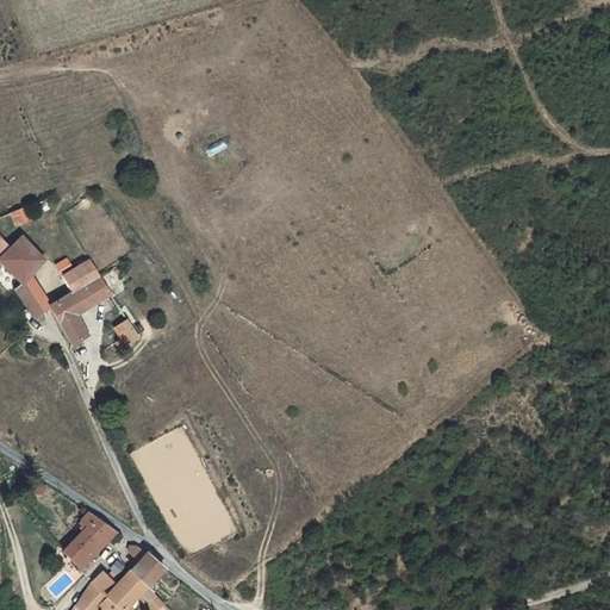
[(27,206),(11,213),(14,224),(31,217),(27,206)]
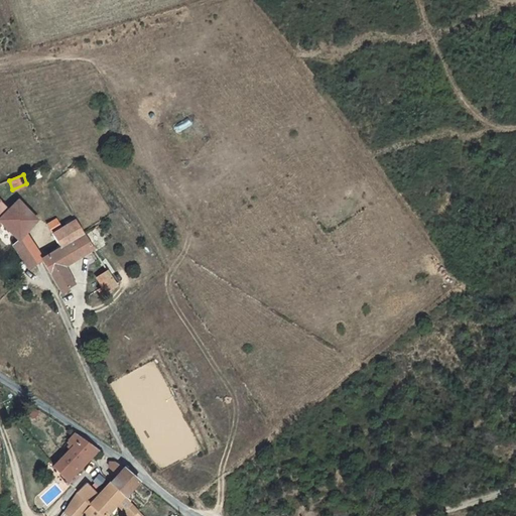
[(2,202),(0,203),(0,223),(1,223),(18,240),(26,233),(37,220),(18,200),(9,209),(2,202)]
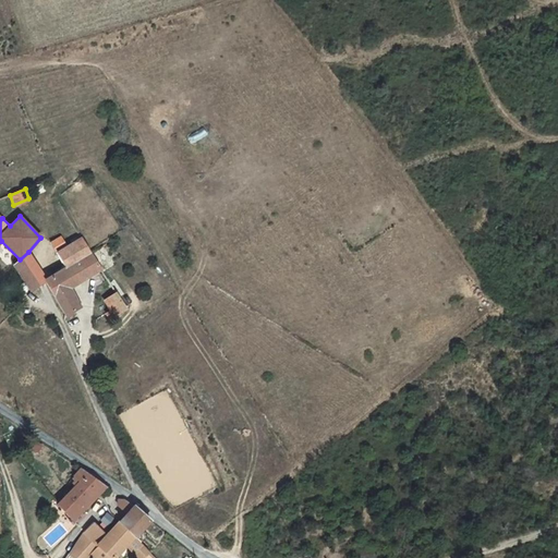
[(51,242),(67,268),(93,254),(92,253),(82,238),(80,234),(69,240),(72,244),(68,246),(61,237),(51,242)]
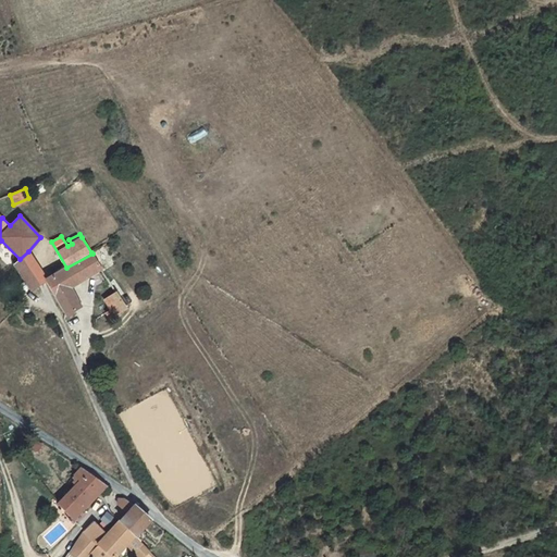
[(46,280),(28,251),(20,259),(14,263),(32,289),(46,281),(46,280)]
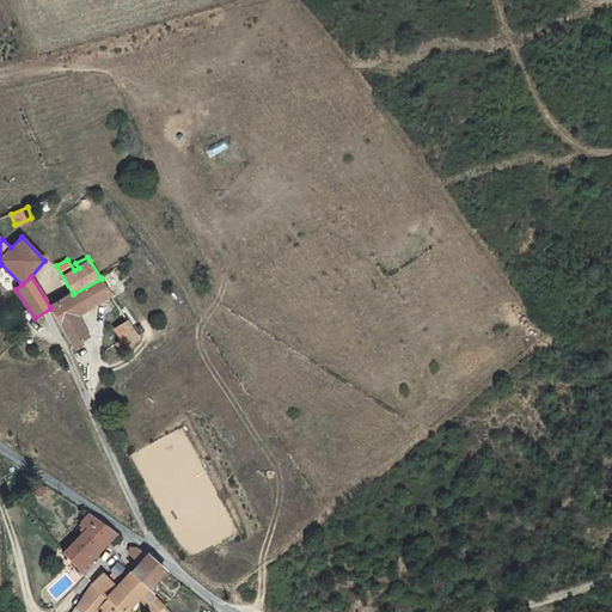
[(102,279),(73,294),(50,307),(50,308),(71,344),(72,347),(87,337),(75,316),(112,295),(102,279)]
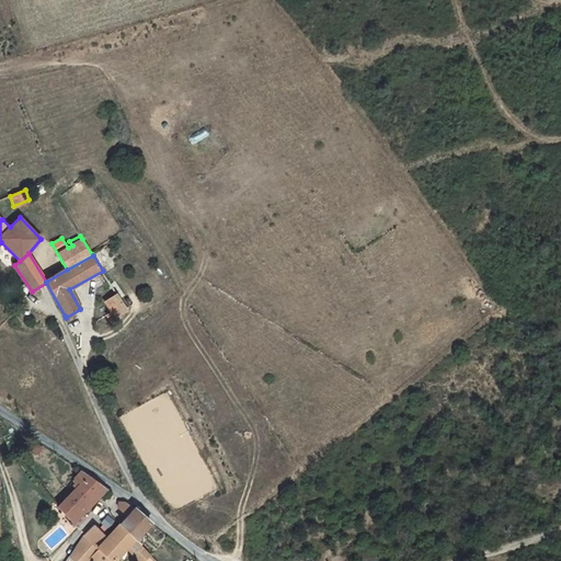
[(118,295),(105,302),(112,311),(107,315),(112,321),(128,310),(118,295)]
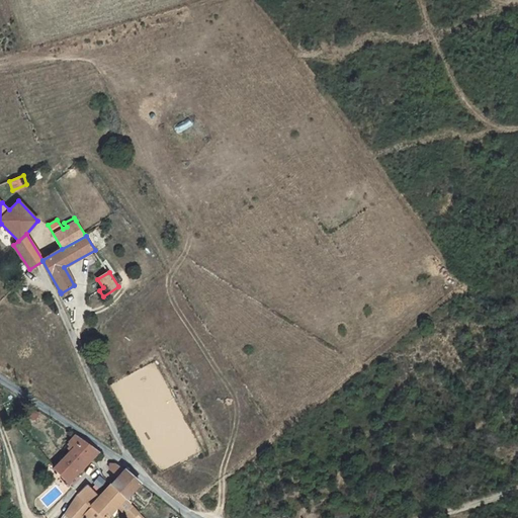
[(74,447),(86,459),(90,455),(96,449),(76,435),(69,442),(72,444),(68,448),(70,451),(74,447)]
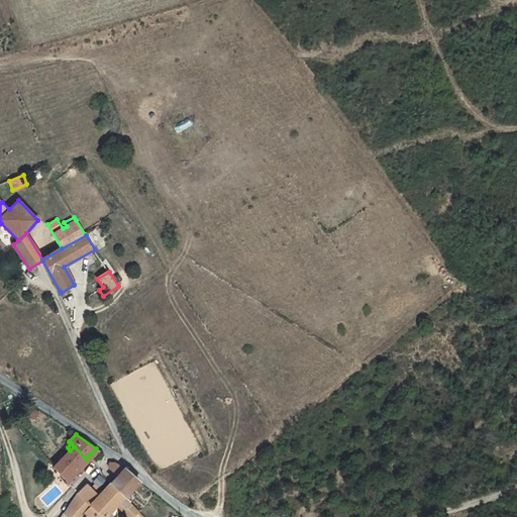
[(75,469),(86,458),(74,446),(70,450),(53,467),(68,482),(78,472),(75,469)]
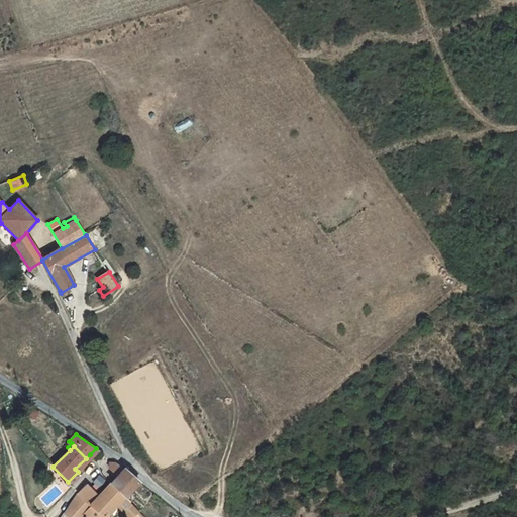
[(96,448),(90,454),(93,457),(99,450),(96,448)]
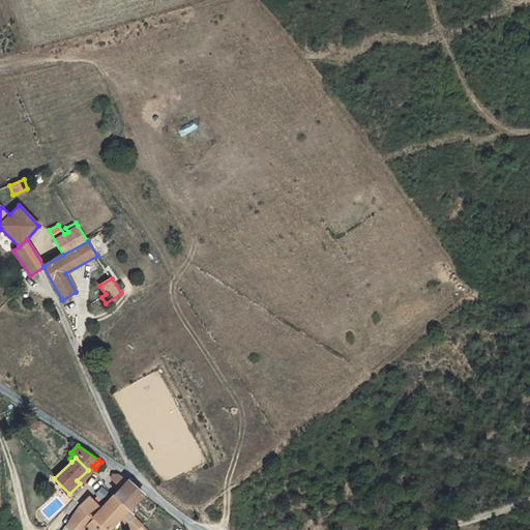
[(77,480),(80,483),(95,469),(92,466),(88,470),(77,480)]
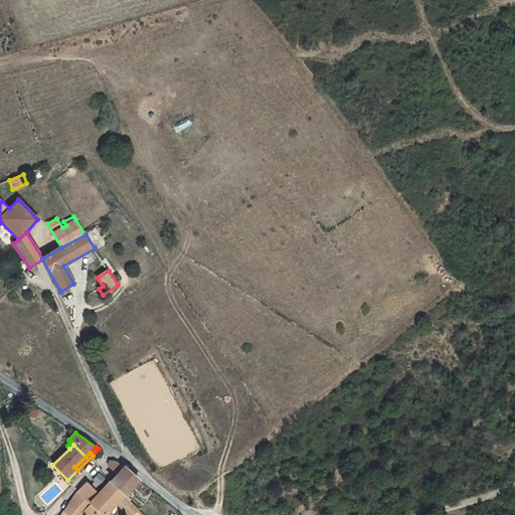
[(118,474),(111,481),(125,495),(139,480),(124,468),(116,462),(110,461),(109,466),(118,474)]
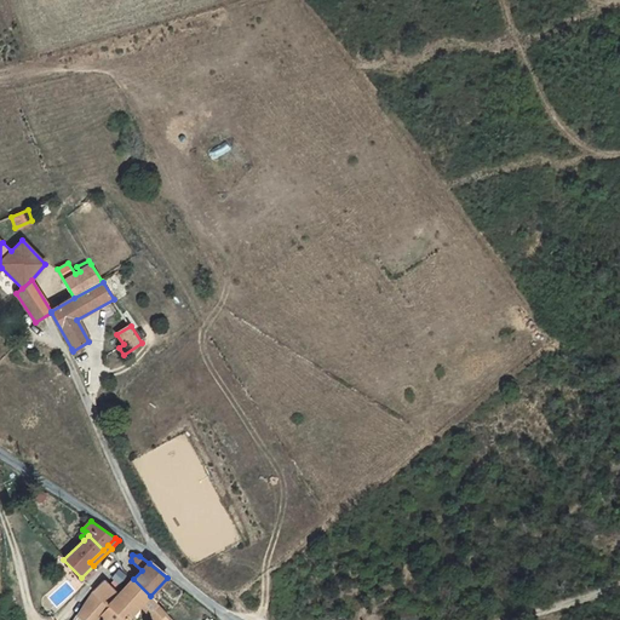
[(150,596),(133,579),(119,595),(104,580),(93,591),(108,606),(122,619),(127,619),(141,606),(150,596)]
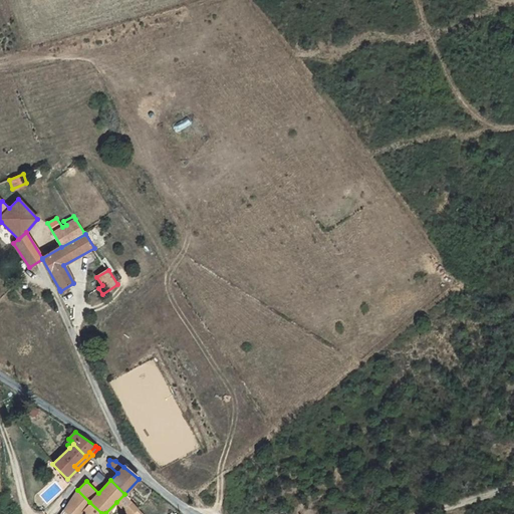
[(77,490),(63,509),(68,513),(80,513),(83,512),(85,513),(101,513),(89,502),(77,490)]
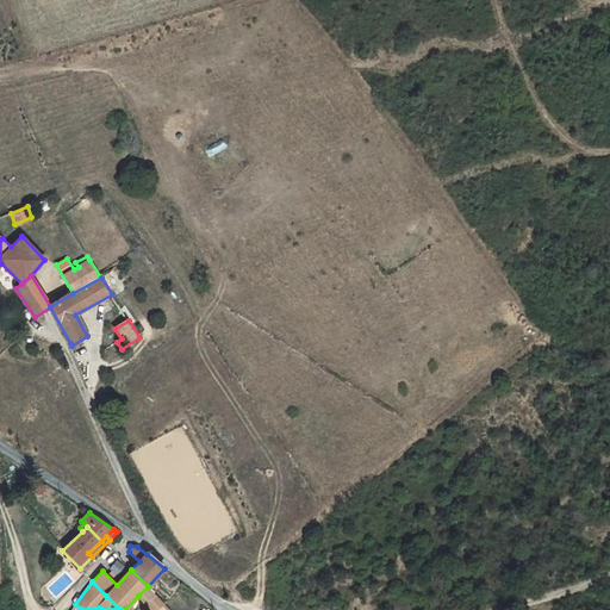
[(148,586),(138,596),(151,609),(156,609),(163,603),(155,595),(148,586)]
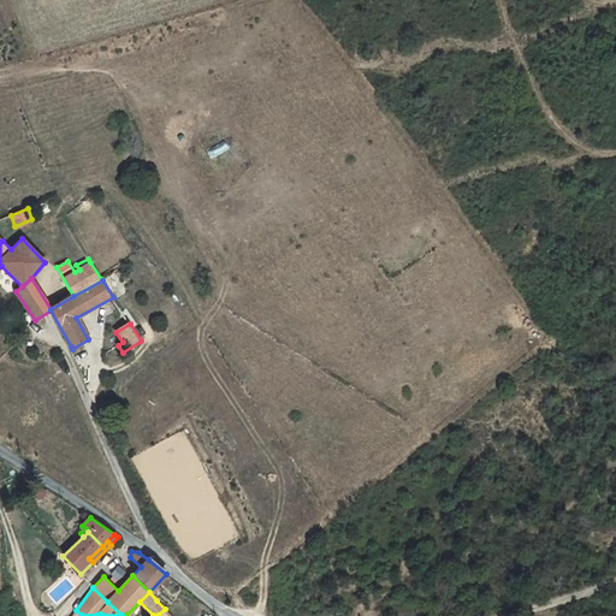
All buildings are outlined.
